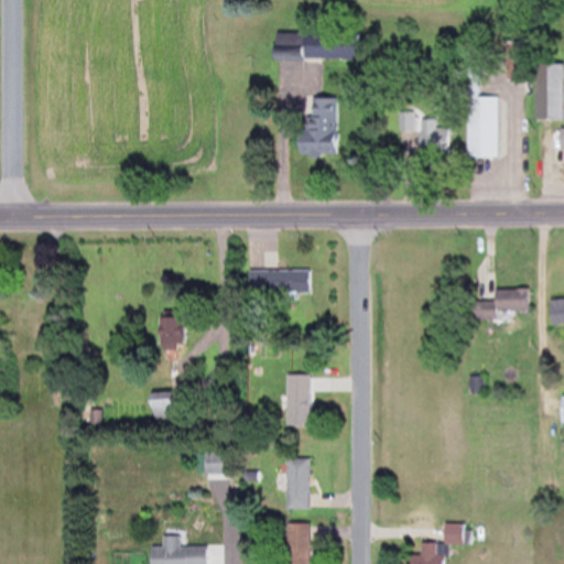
[(506,79),(532,79),(532,118),(562,119),(562,64),(525,63),(525,42),(506,42),(506,79)]
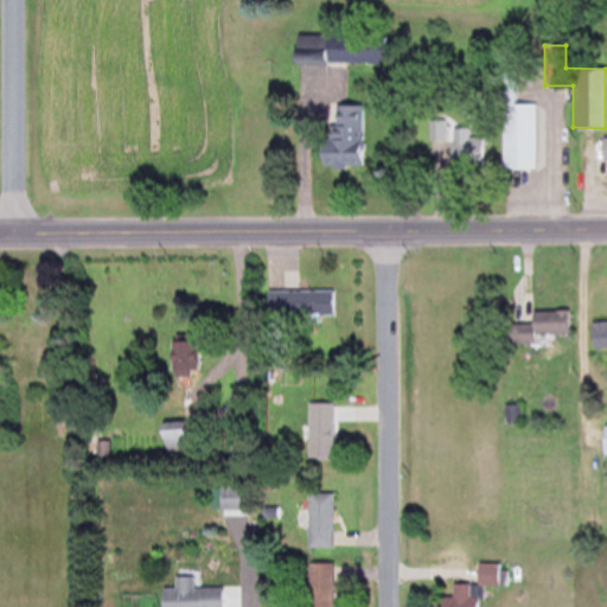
[(319,56),(288,56),(288,63),(368,63),(368,48),(319,48),(319,56)]
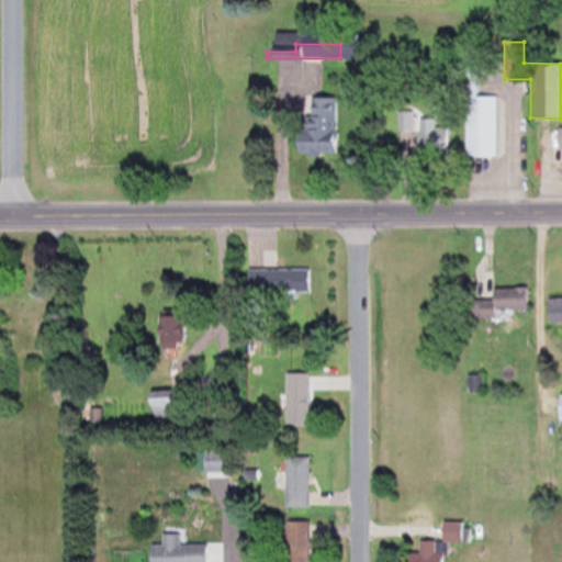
[(462,156),(494,156),(494,96),(476,96),(476,58),(462,58),(462,156)]
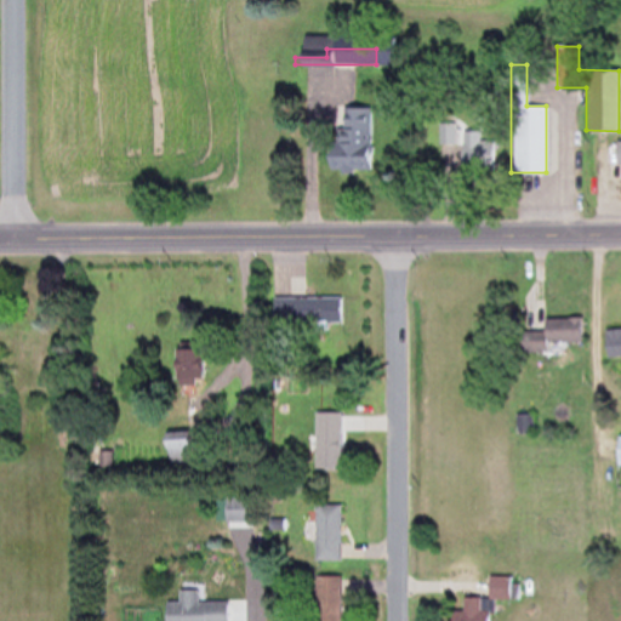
[(343,108),(343,118),(336,119),(337,149),(368,149),(366,107),(343,108)]
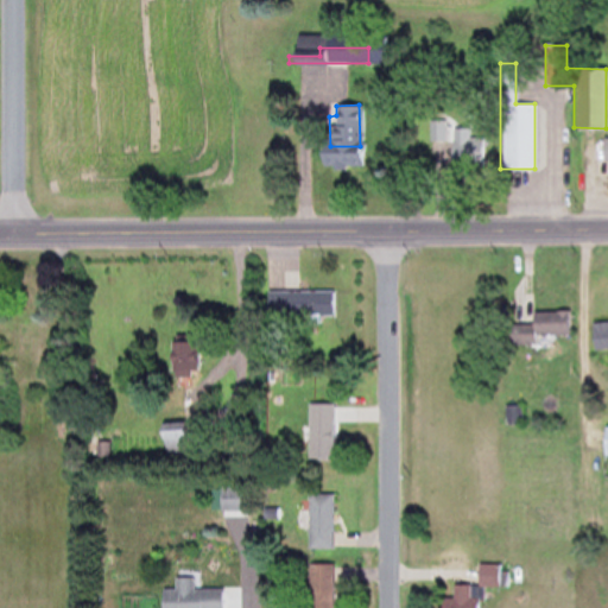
[(303,322),(316,322),(316,315),(330,315),(330,291),(265,290),(265,315),(303,316),(303,322)]
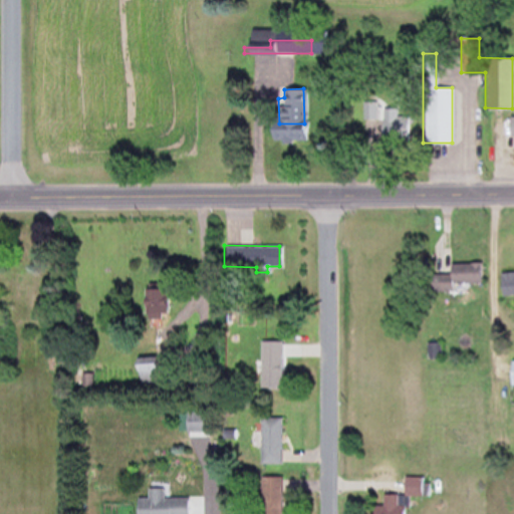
[(477,264),(447,264),(447,273),(429,274),(429,290),(452,290),(452,282),(477,281),(477,264)]
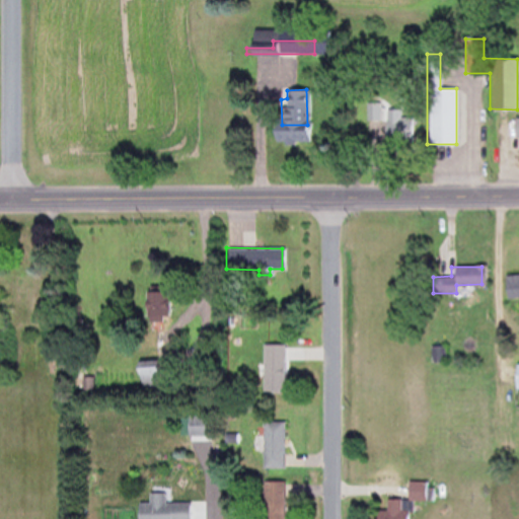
[(518,274),(504,274),(504,297),(518,297),(518,274)]
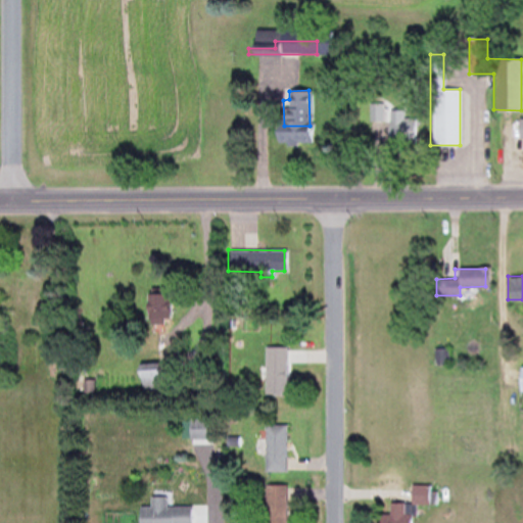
[(167,322),(167,294),(144,294),(144,305),(141,305),(141,322),(167,322)]
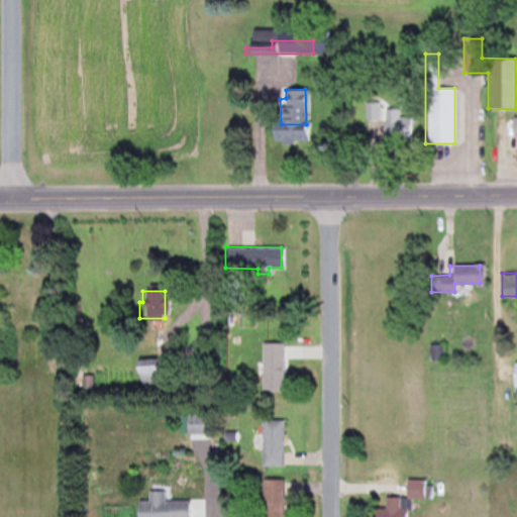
[(282,343),(261,343),(261,391),(282,391),(282,343)]
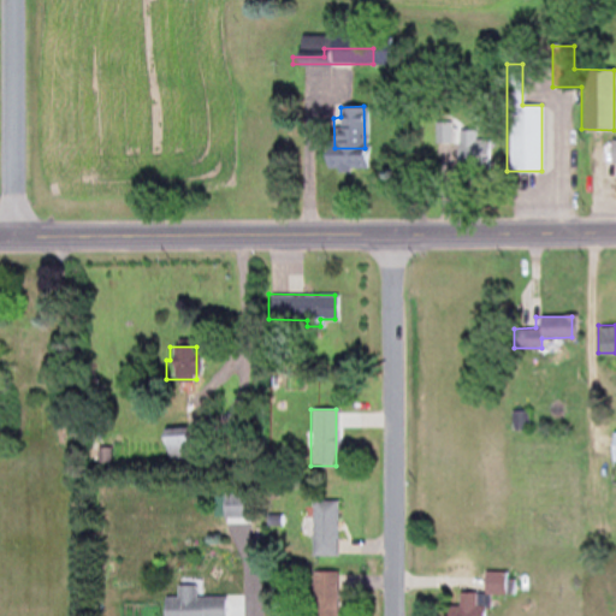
[(181,446),(179,436),(157,439),(159,450),(181,446)]
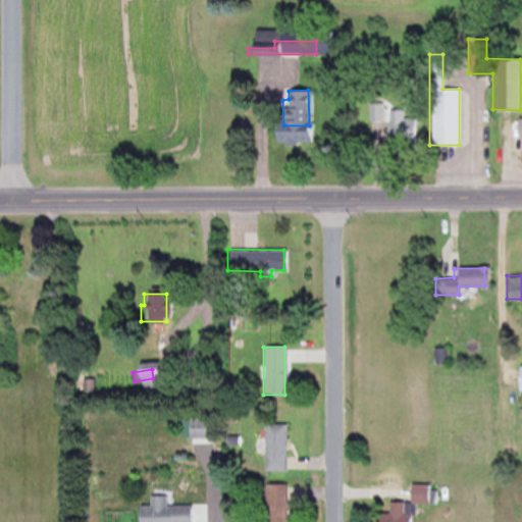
[(262,423),(262,471),(284,471),(284,423),(262,423)]
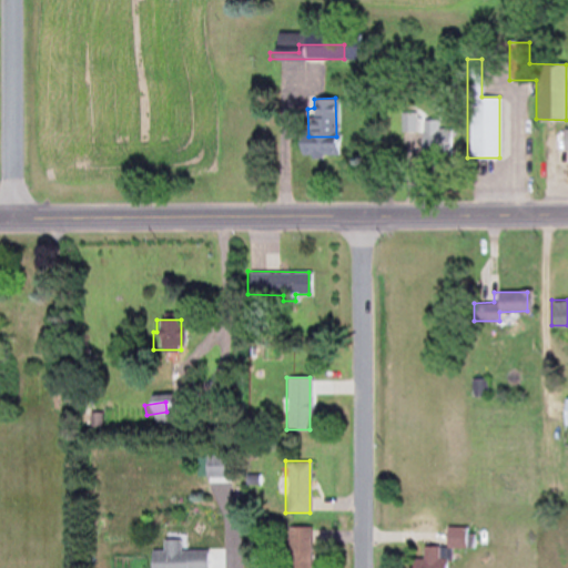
[(417,545),(414,567),(446,567),(449,547),(462,548),(464,528),(445,526),(442,548),(417,545)]
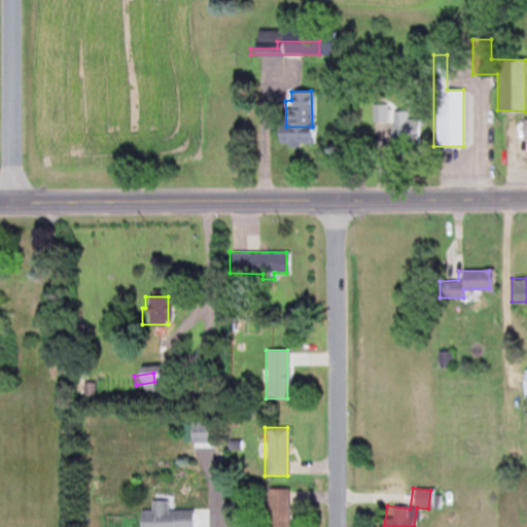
[(286,526),(286,489),(264,489),(264,526),(286,526)]
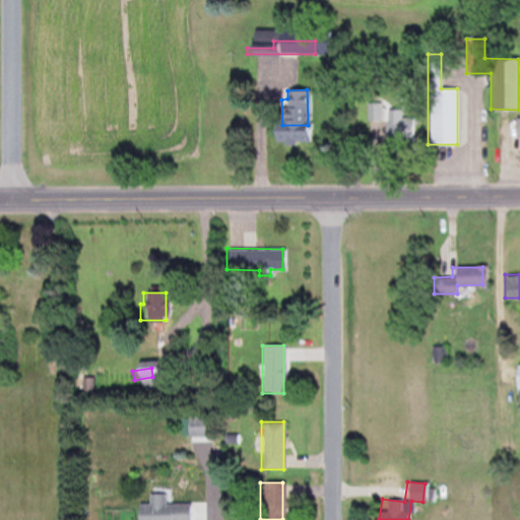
[(163,494),(146,495),(146,505),(134,505),(134,519),(187,519),(188,504),(163,504),(163,494)]
